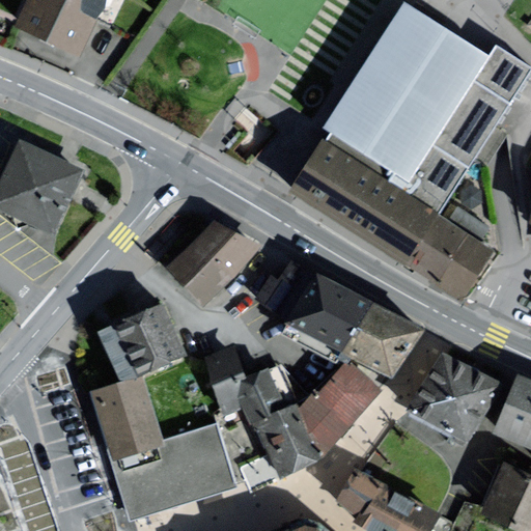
[(81,57),(109,0),(29,0),(16,29),(81,57)]
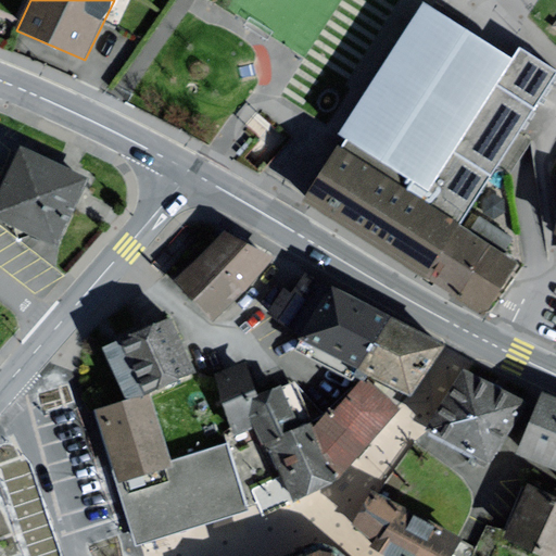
[(555,71),(519,48),(513,58),(422,1),(339,135),(348,140),(342,149),(338,146),(321,171),(303,200),(487,315),(518,265),(501,254),(459,228),(555,75),(555,71)]
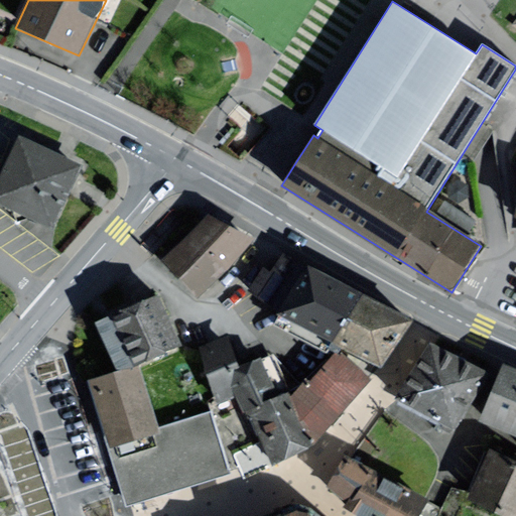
[(82,165),(20,137),(0,178),(0,202),(53,227),(82,165)]
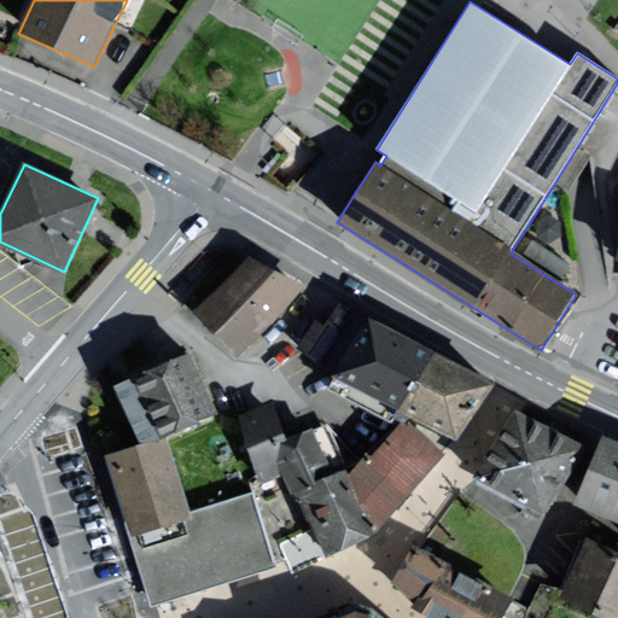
[(528,235),(519,254),(560,273),(569,255),(528,235)]
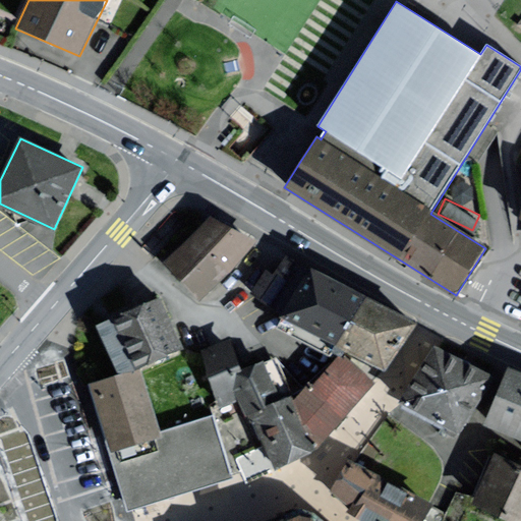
[(254,241),(212,220),(169,263),(185,279),(200,293),(227,268),(254,241)]
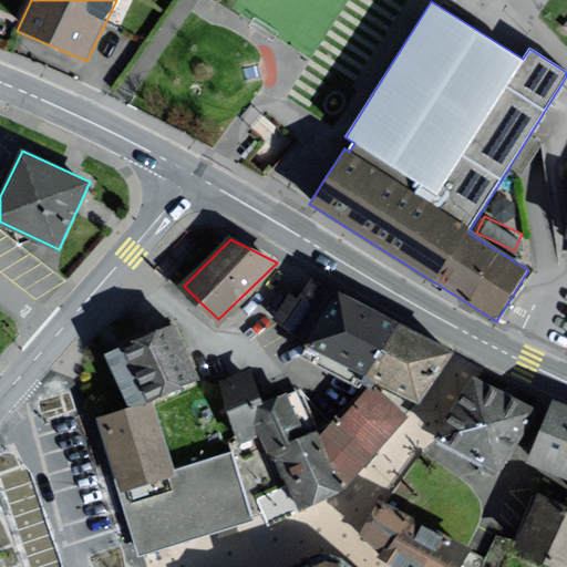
[(277,320),(310,339),(336,294),(313,280),(300,301),(291,296),(277,320)]
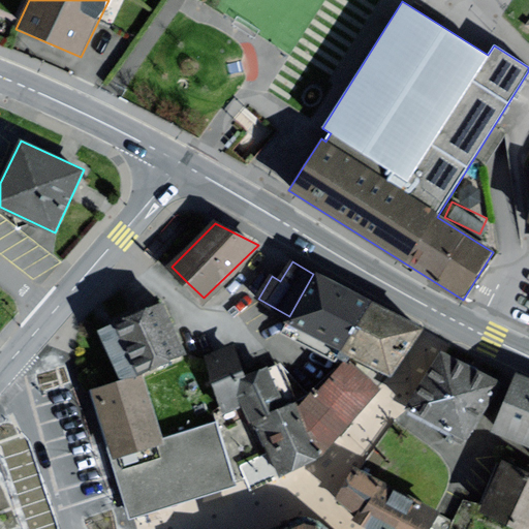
[(289,316),(287,319),(340,350),(369,302),(315,271),(313,274),(289,316)]
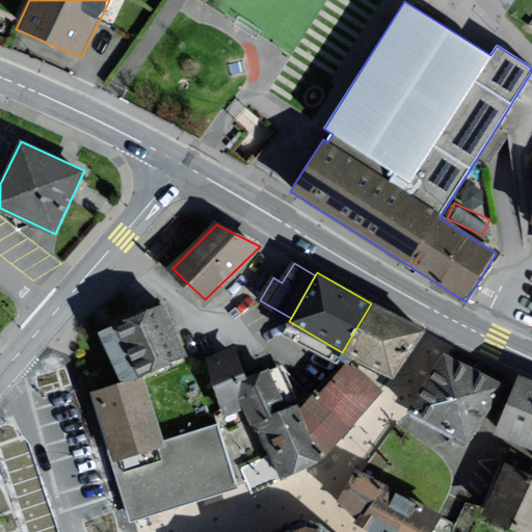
[(371,303),(342,352),(395,377),(424,330),(371,303)]
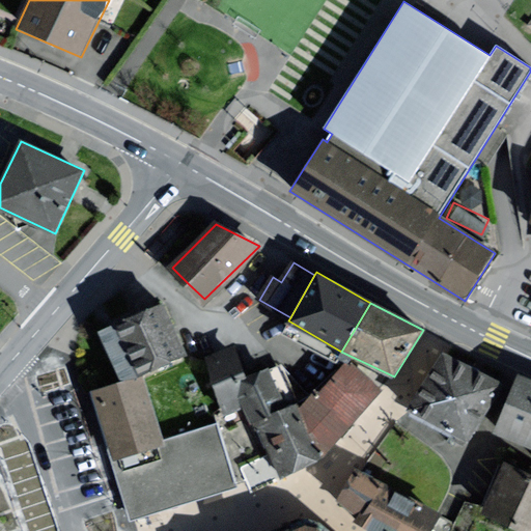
[(163,306),(103,332),(122,379),(183,354),(163,306)]
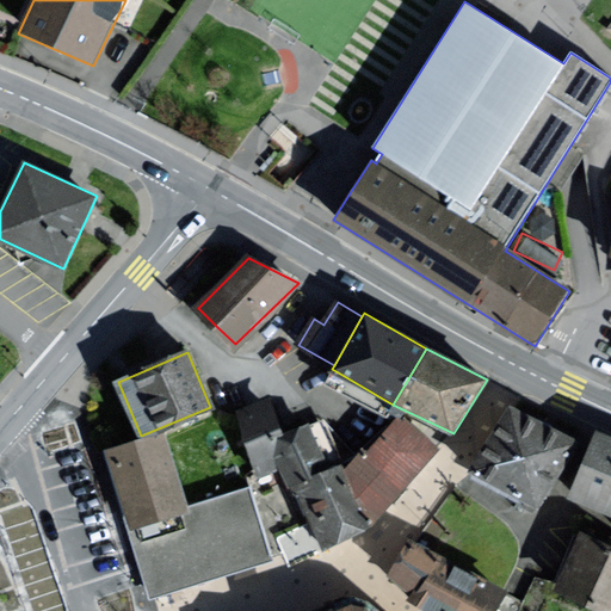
[(323,551),(331,548),(369,530),(343,475),(319,424),(287,439),(282,426),(271,397),(236,411),(258,481),(279,471),(289,492),(294,489),(323,551)]
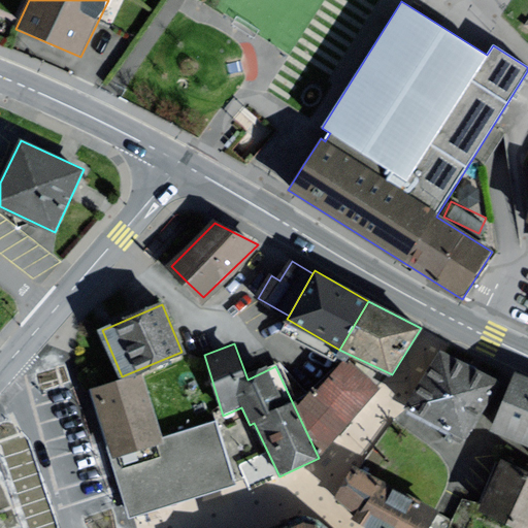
[(500,384),(441,352),(405,408),(465,438),(500,384)]
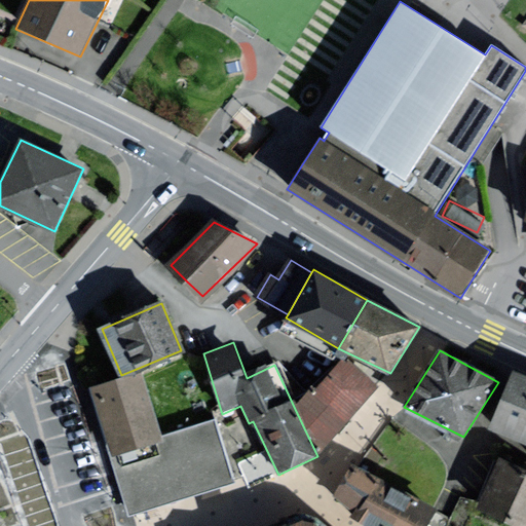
[(311,390),(295,409),(317,456),(376,388),(344,362),(316,395),(311,390)]
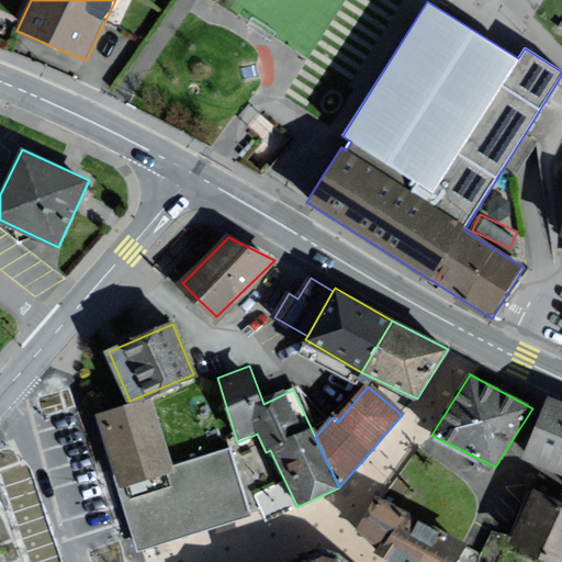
[(99,416),(121,486),(173,470),(152,400),(99,416)]
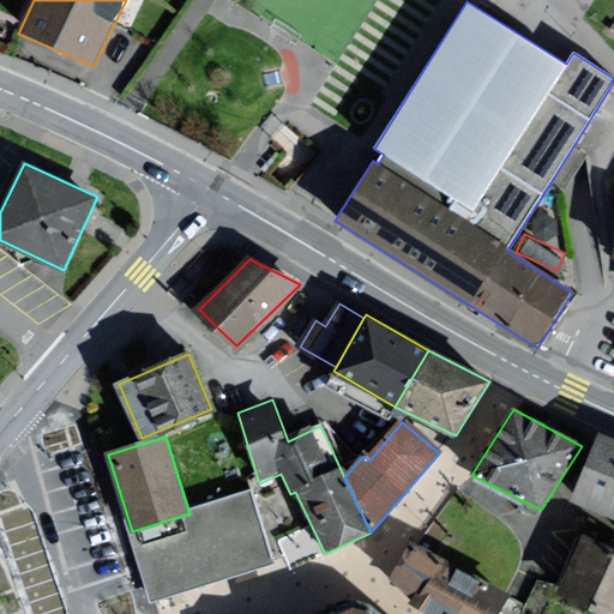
[(575,499),(613,515),(613,440),(602,437),(575,499)]
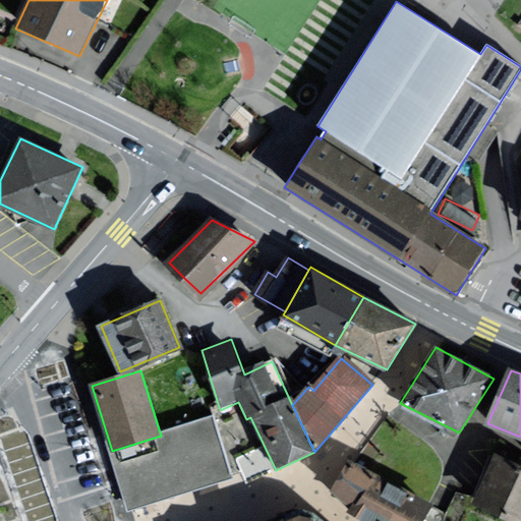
[(212,420),(161,436),(112,451),(130,509),(230,477),(212,420)]
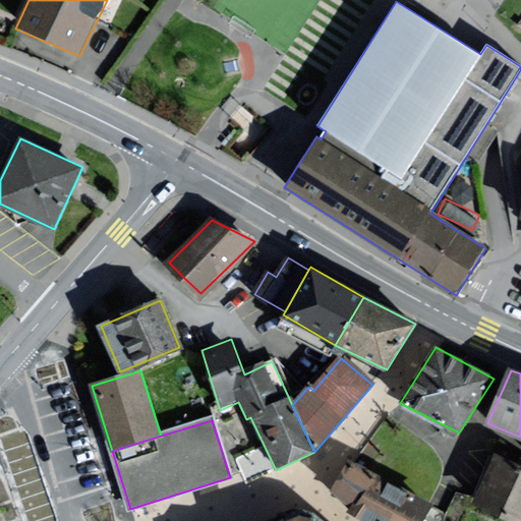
[(520,468),(495,457),(475,502),(520,520),(520,468)]
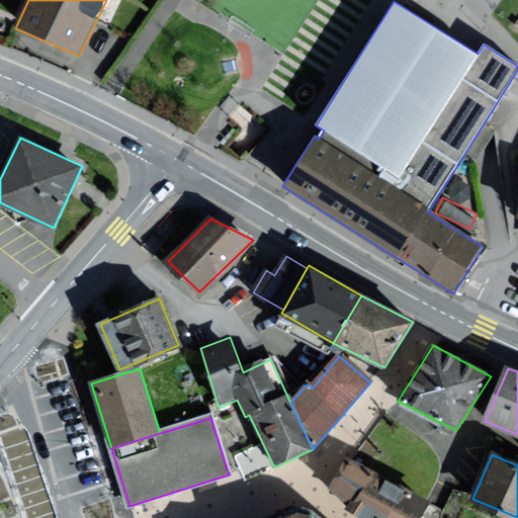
[(418,517),(427,503),(349,458),(333,487),(354,499),(348,509),(362,517),(418,517)]
